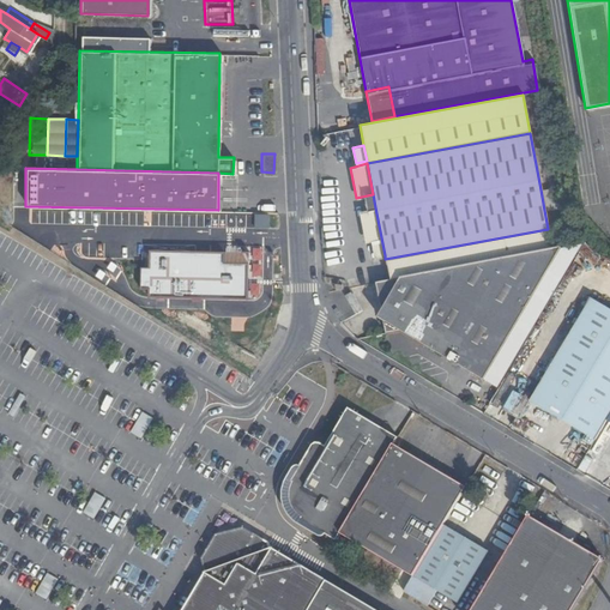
[(556,186),(541,189),(544,210),(557,207),(556,186)]
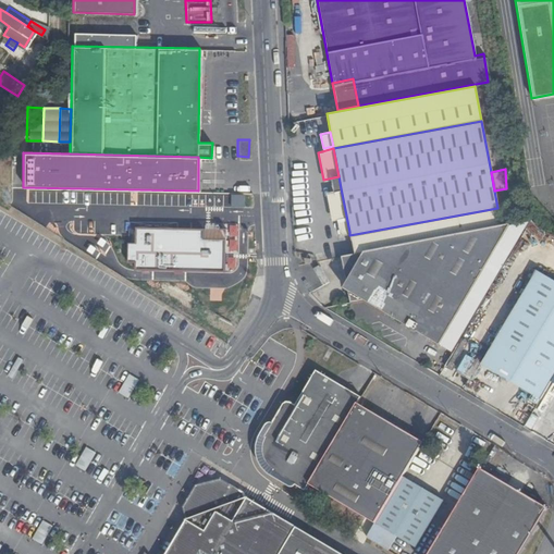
[(349,232),(341,188),(325,192),(331,219),(336,219),(339,234),(349,232)]
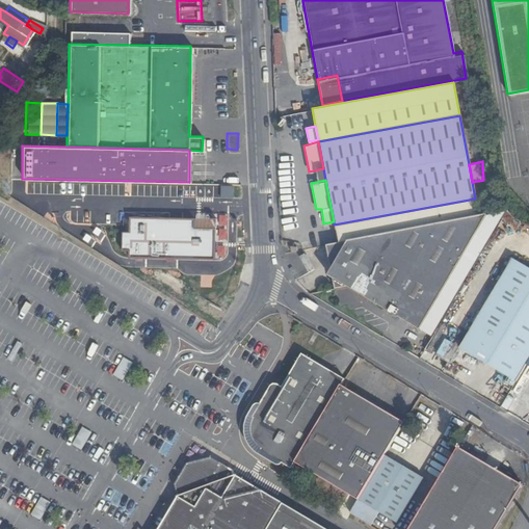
[(347,239),(478,213),(475,199),(334,225),(337,240),(347,239)]
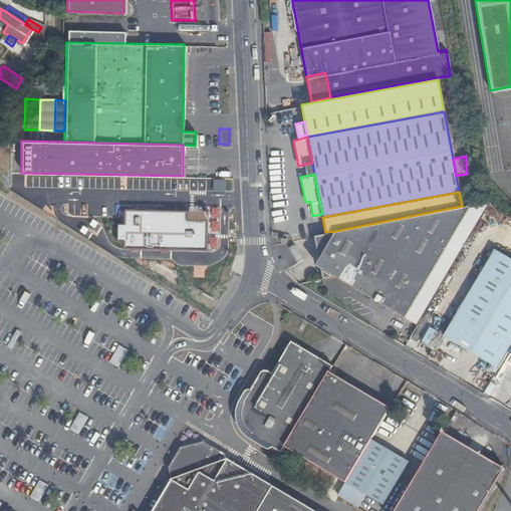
[(468,205),(462,206),(335,231),(325,232),(314,234),(318,258),(315,263),(320,265),(322,276),(333,274),(404,315),(416,322),(488,201),(468,205)]
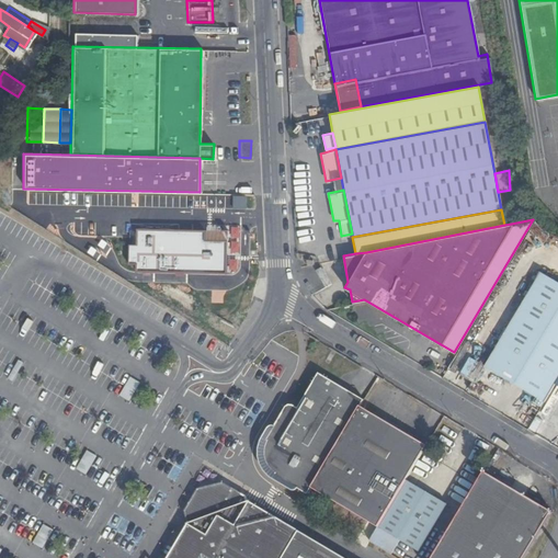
[(227,288),(228,243),(55,242),(161,297),(163,295),(163,277),(169,277),(172,271),(201,272),(201,287),(227,288)]
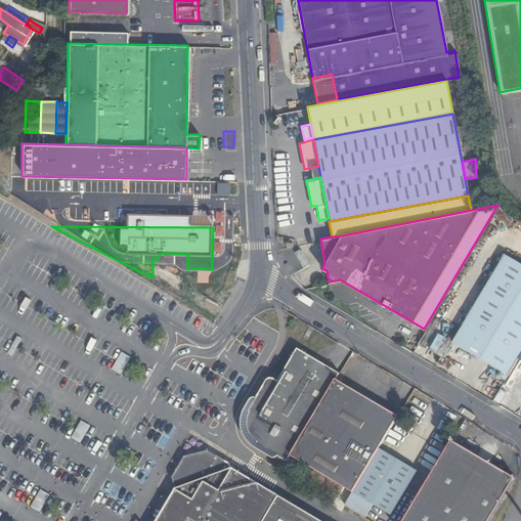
[(313,246),(313,257),(321,256),(320,246),(313,246)]
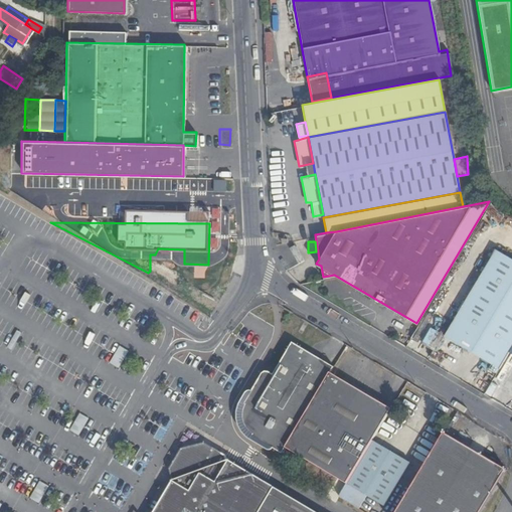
[(288,245),(296,261),(301,258),(292,242),(288,245)]
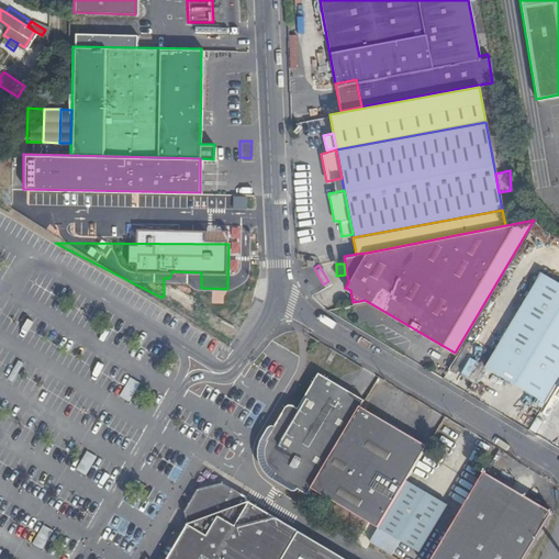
[(544,399),(558,372),(558,281),(541,271),(485,365),(544,399)]
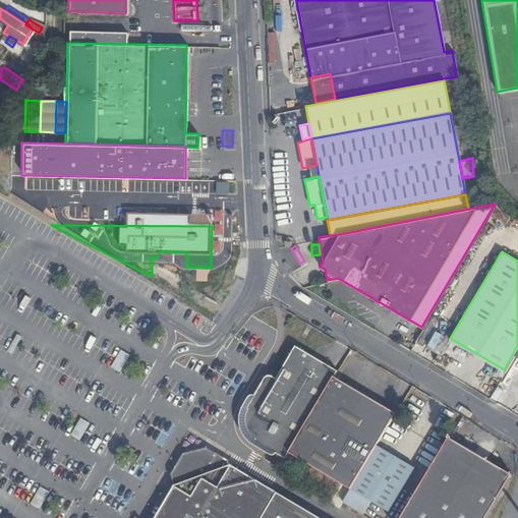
[(206,291),(211,295),(220,283),(215,279),(206,291)]
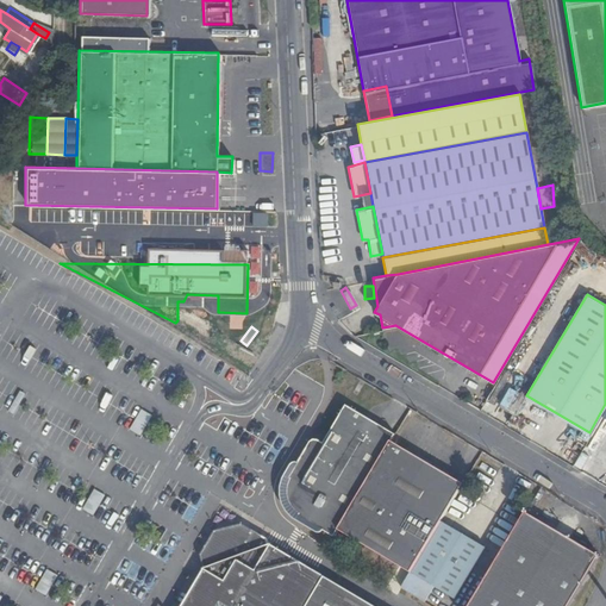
[(512,412),(524,393),(508,383),(498,403),(512,412)]
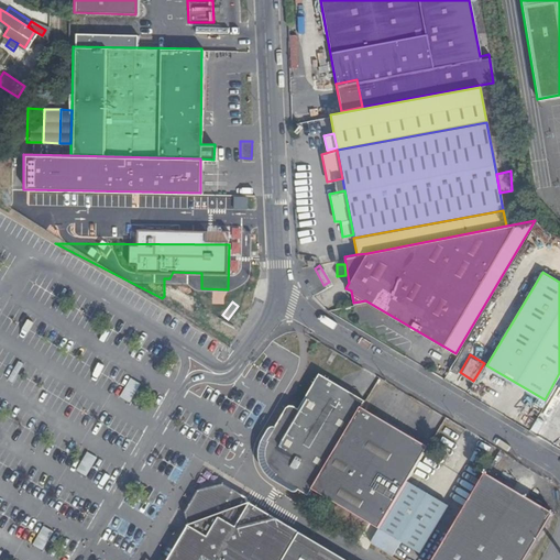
[(275,479),(274,480),(277,483),(280,483),(304,498),(310,486),(359,406),(363,398),(336,382),(318,372),(297,407),(294,405),(292,404),(289,404),(287,405),(286,405),(285,406),(275,423),(262,445),(263,446),(261,453),(261,459),(263,464),(265,469),(267,474),(275,479)]
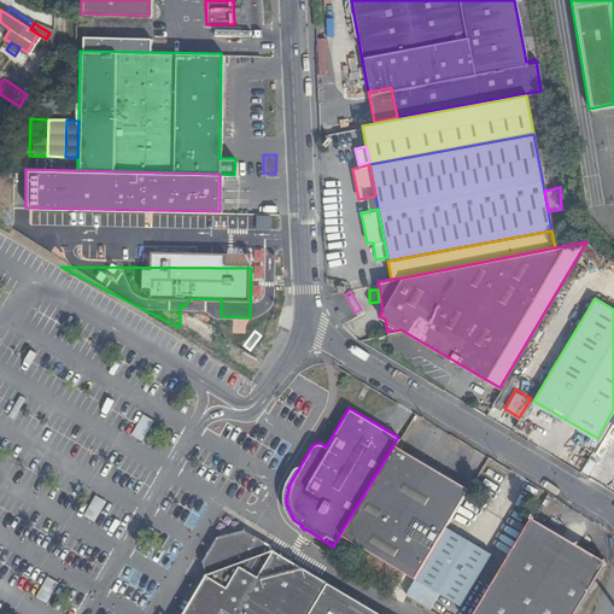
[(139,413),(130,433),(142,438),(151,416),(139,413)]
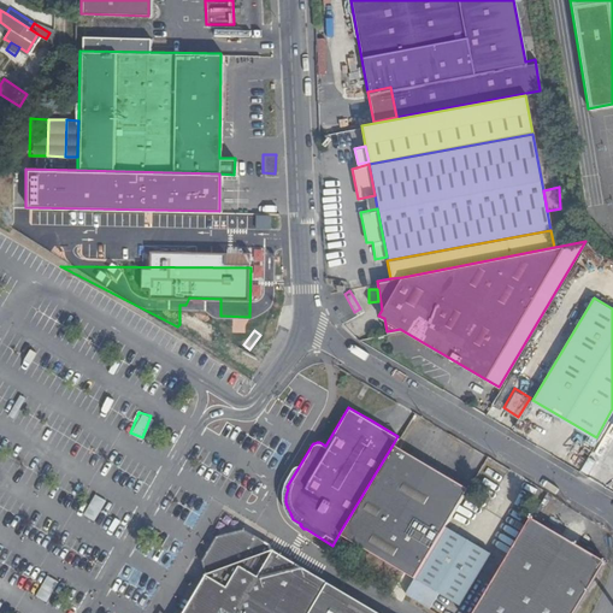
[(412,576),(443,524),(465,488),(393,444),(340,532),(412,576)]
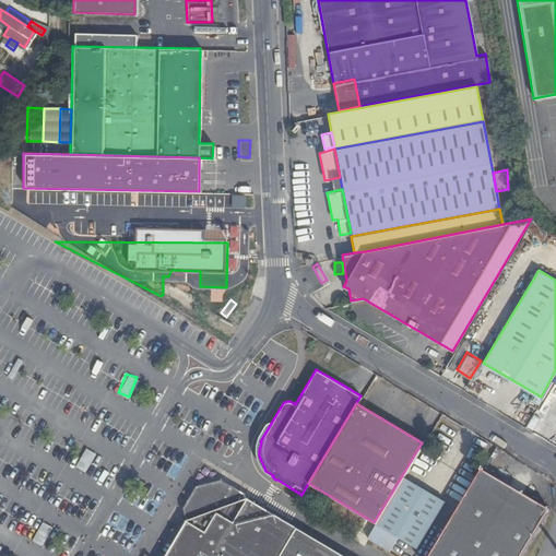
[(74,465),(84,470),(93,449),(83,445),(74,465)]
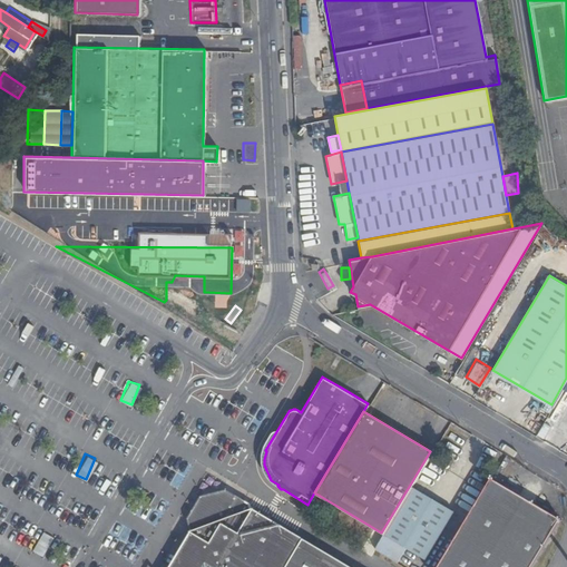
[(558,517),(490,476),(486,484),(436,566),(528,566),(529,566),(558,517)]
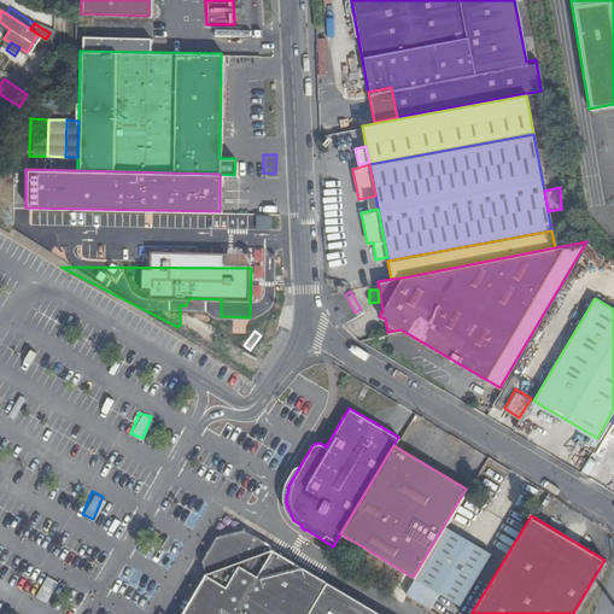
[(490,551),(444,525),(413,577),(458,604),(490,551)]
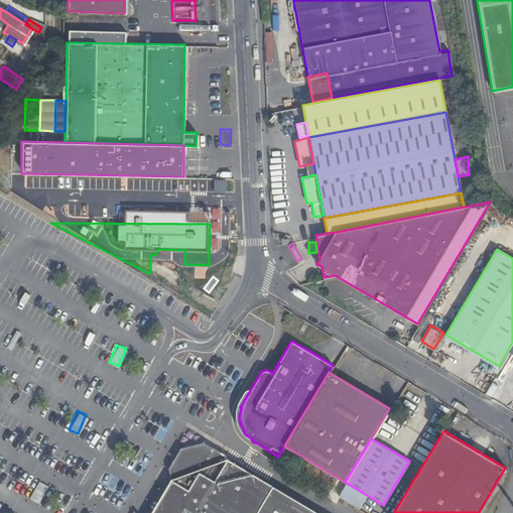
[(317,512),(272,486),(226,458),(225,454),(202,440),(180,444),(168,466),(172,478),(150,512),(317,512)]
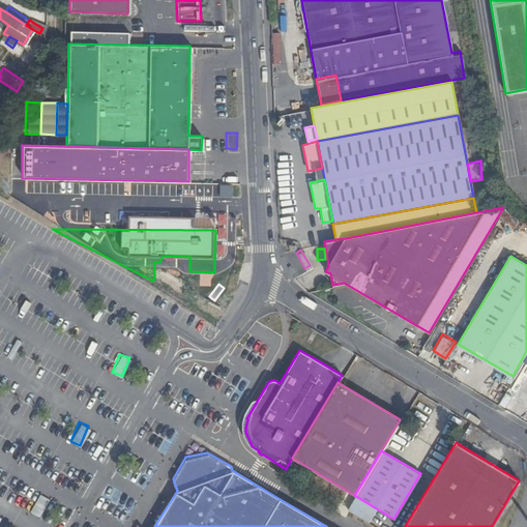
[(39,514),(47,496),(36,492),(30,510),(39,514)]
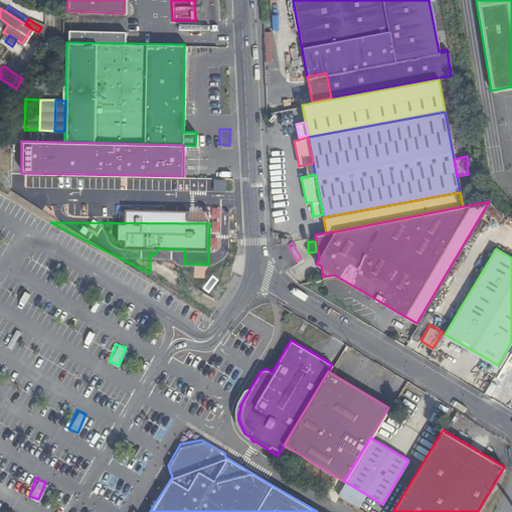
[(337,494),(350,502),(355,494),(342,486),(337,494)]
